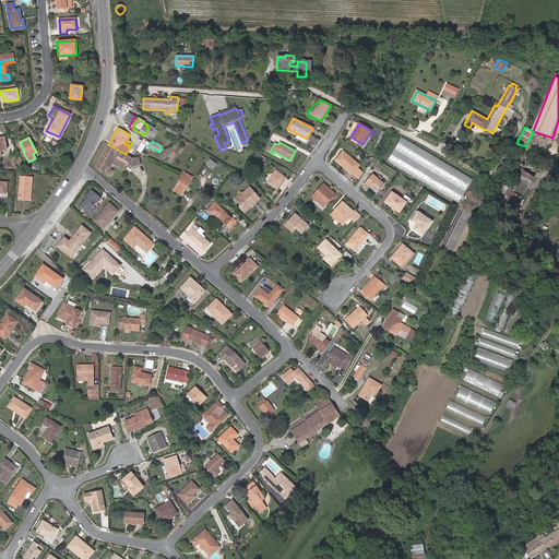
[(141,165),(139,156),(132,158),(126,154),(108,144),(95,167),(108,176),(109,174),(111,175),(114,170),(109,168),(113,164),(122,170),(126,165),(131,168),(141,165)]
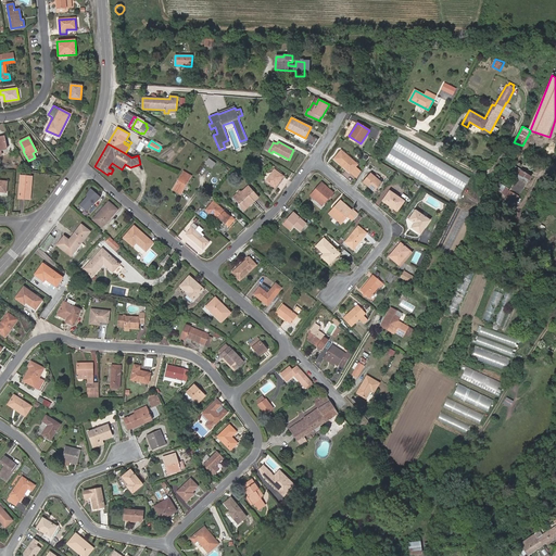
[(342,150),(335,159),(350,173),(351,172),(354,176),(359,171),(355,167),(357,164),(342,150)]
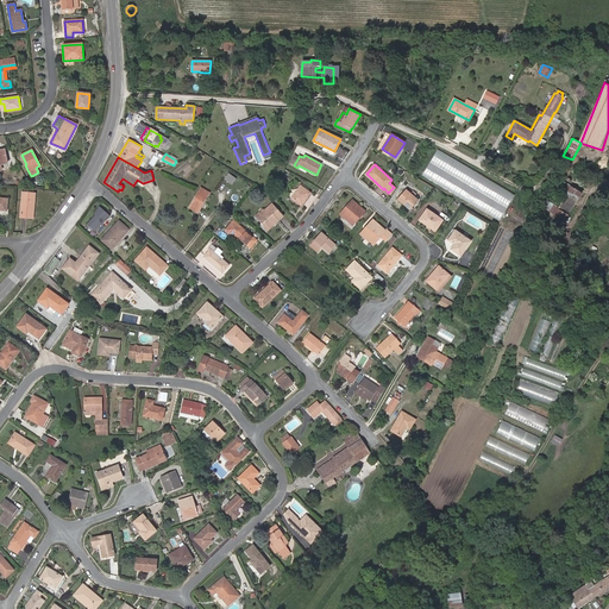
[(237,179),(228,173),(225,179),(232,184),(237,179)]
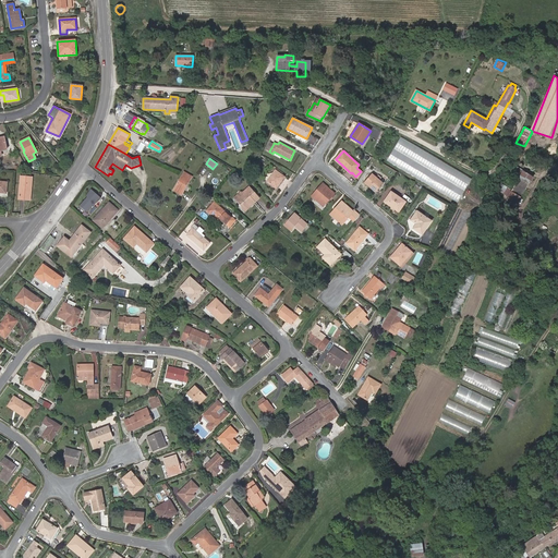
[(512,191),(500,183),(496,190),(517,203),(532,178),(511,165),(507,171),(520,179),(512,191)]
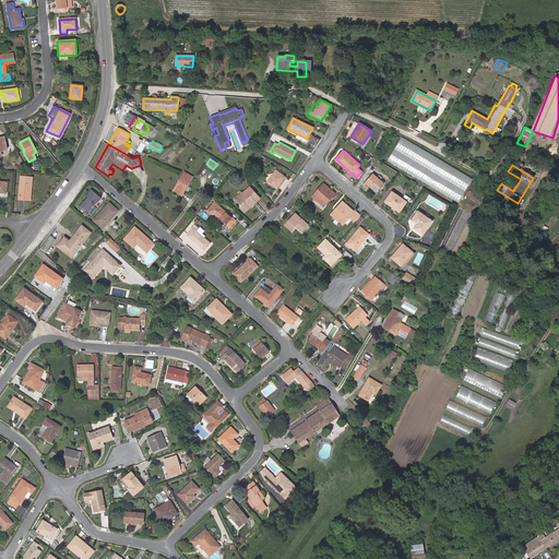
[(285,177),(276,170),(268,182),(277,189),(285,177)]
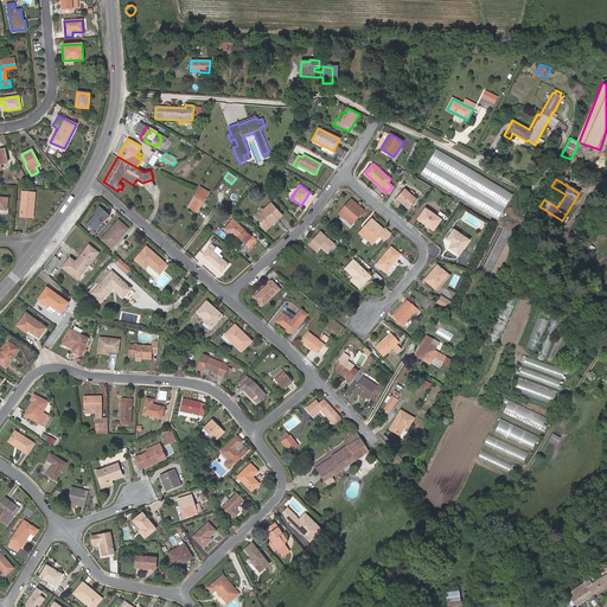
[(209,192),(200,187),(189,206),(198,211),(209,192)]
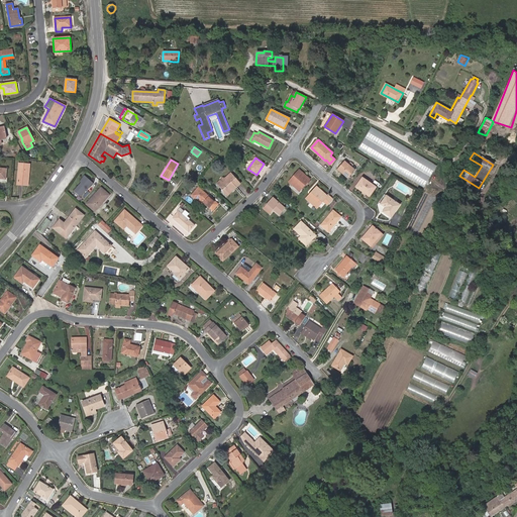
[(355,170),(345,161),(338,169),(347,178),(355,170)]
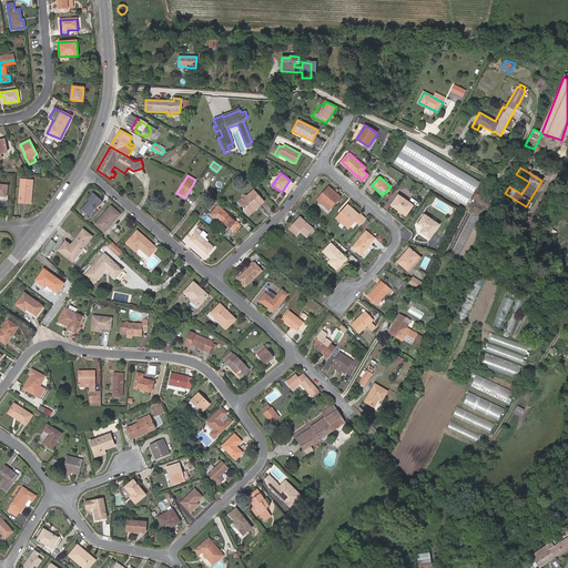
[(32,183),(21,182),(19,203),(30,204),(32,183)]
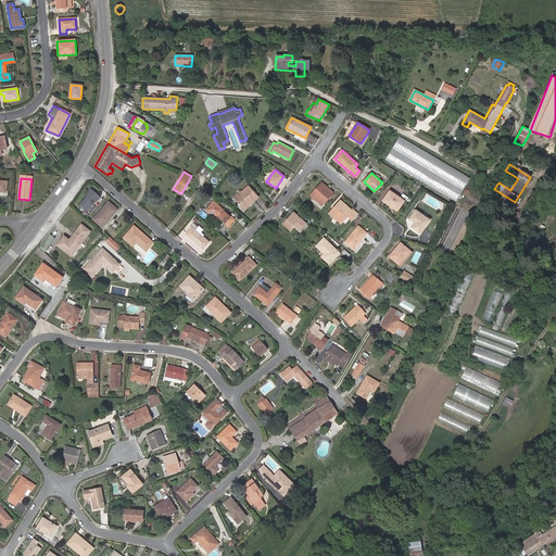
[(333,193),(321,182),(311,196),(323,205),(333,193)]
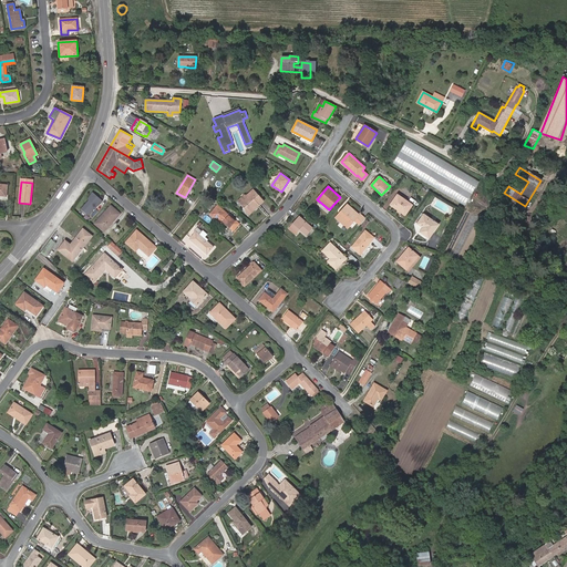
[(245,195),(238,200),(249,214),(264,202),(253,189),(246,196),(245,195)]
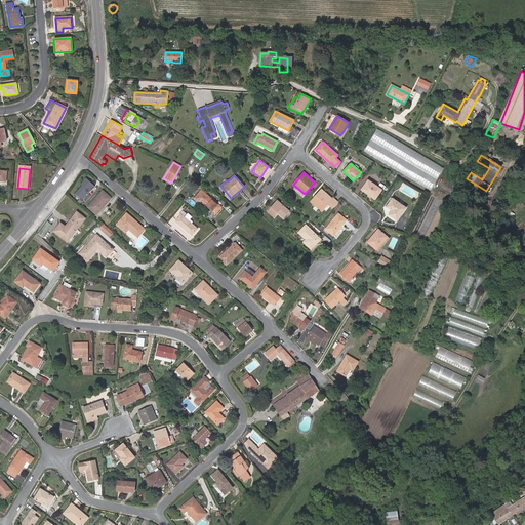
[(87,177),(75,193),(84,200),(95,185),(87,177)]
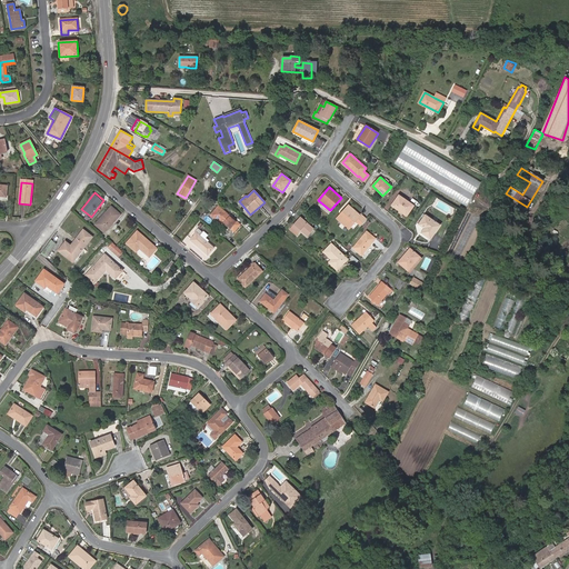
[(413,206),(399,196),(392,206),(407,216),(413,206)]
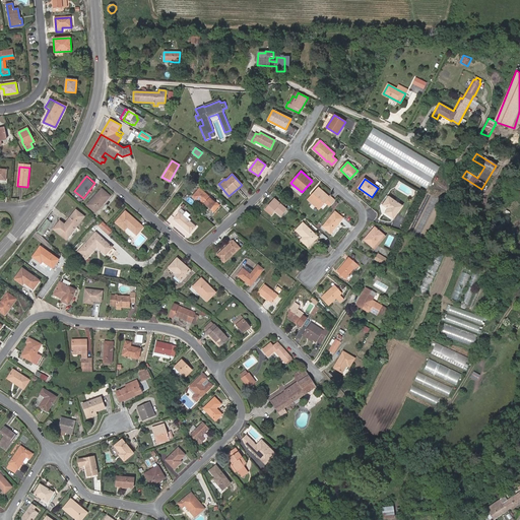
[(319,188),(314,193),(316,195),(310,201),(319,209),(324,202),(329,206),(334,200),(330,196),(329,197),(319,188)]
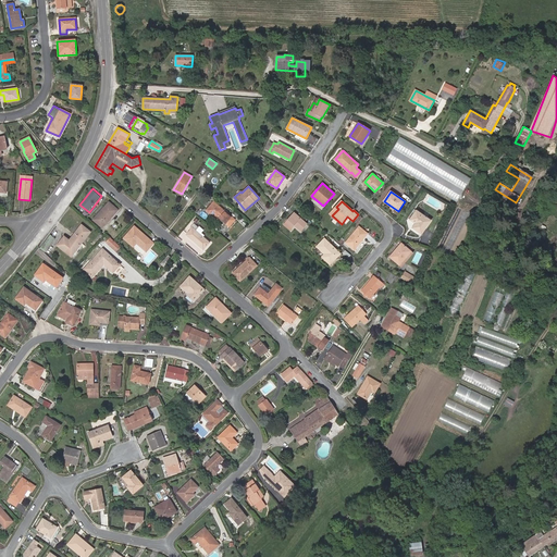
[(118,210),(109,202),(94,219),(102,227),(118,210)]
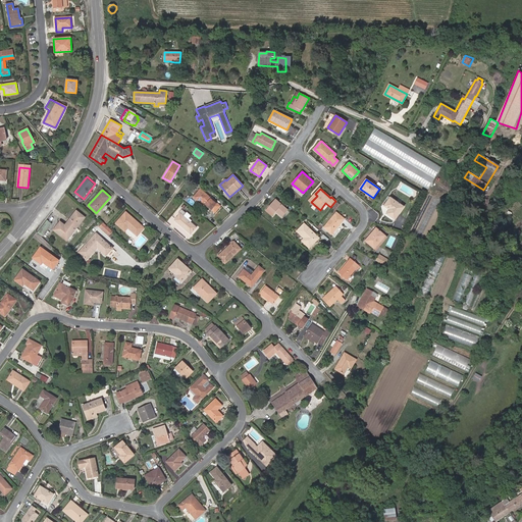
[(220,206),(200,190),(194,197),(203,205),(205,203),(215,212),(220,206)]
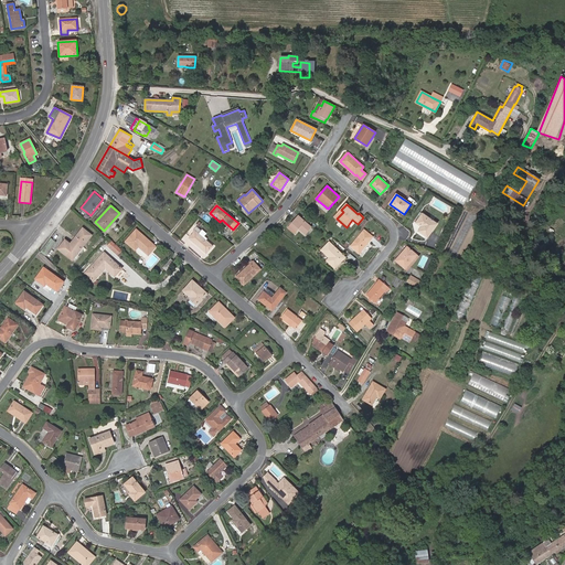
[(437,224),(423,214),(416,223),(422,226),(418,231),(427,237),(437,224)]
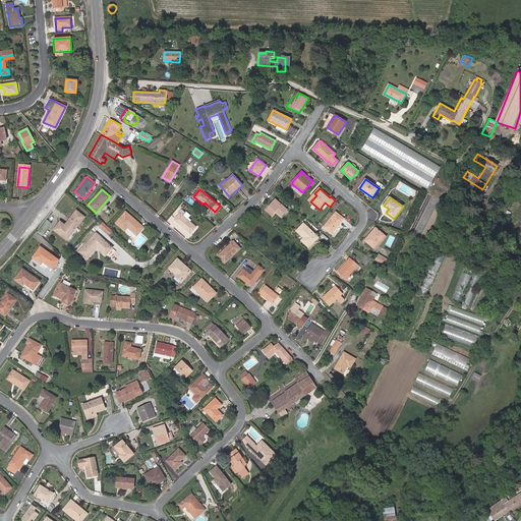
[(275,198),(269,205),(276,211),(282,217),(287,210),(275,198)]
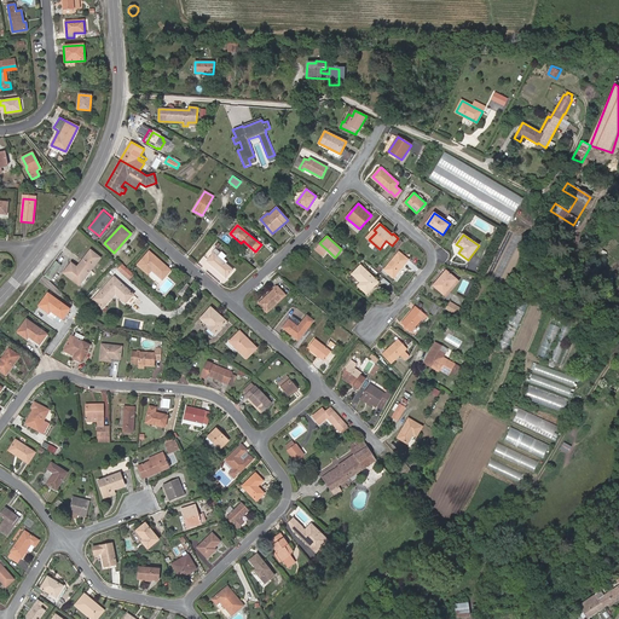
[(323,256),(328,250),(319,243),(316,249),(323,256)]
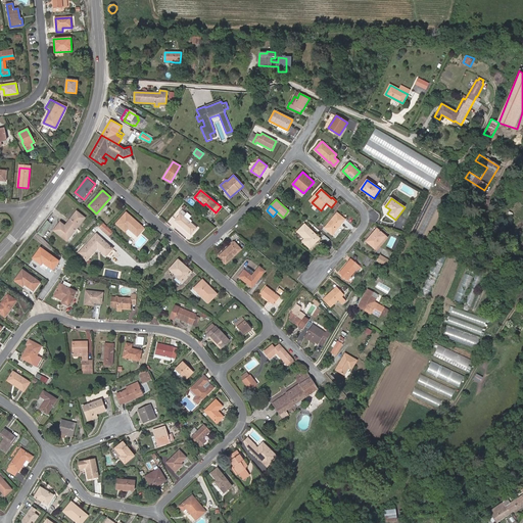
[(182,209),(180,212),(181,214),(176,220),(191,234),(196,228),(188,220),(190,218),(182,209)]
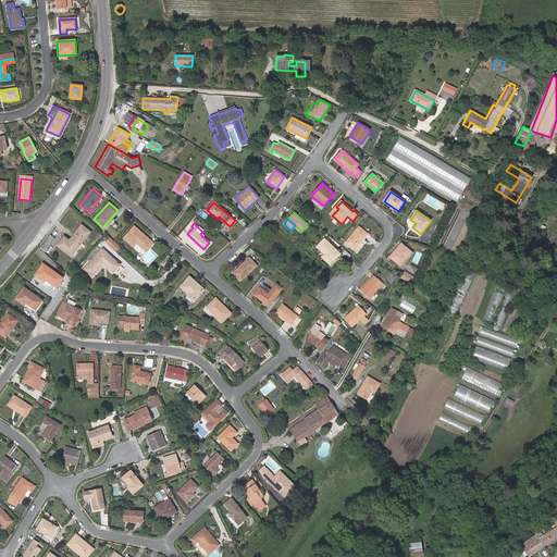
[(70,240),(64,237),(57,246),(71,257),(90,232),(82,225),(70,240)]
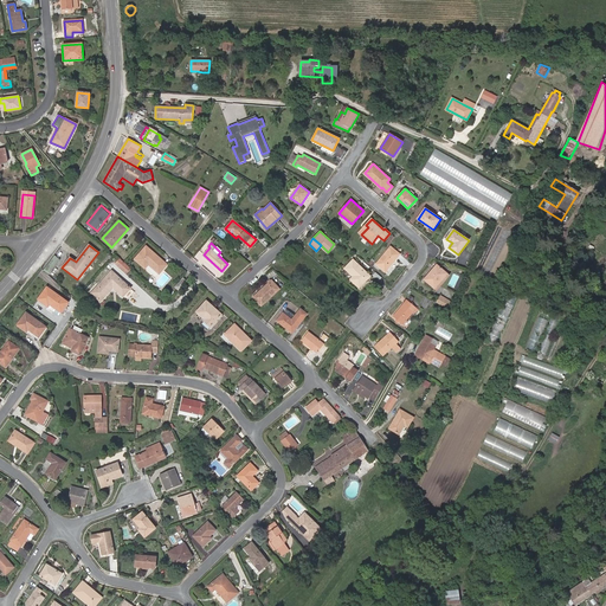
[(167,264),(146,246),(135,259),(144,269),(148,264),(159,274),(167,264)]
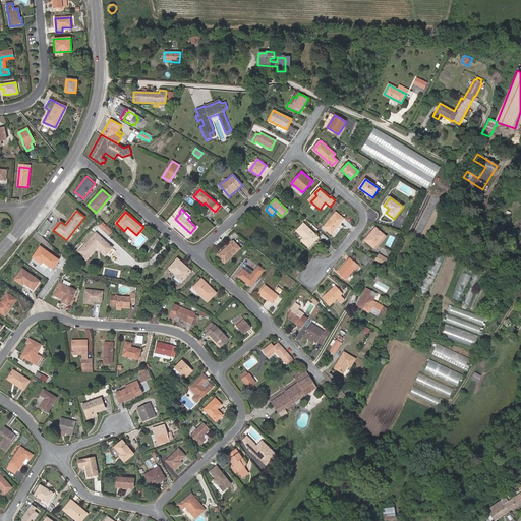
[(344,219),(336,212),(324,227),(332,234),(344,219)]
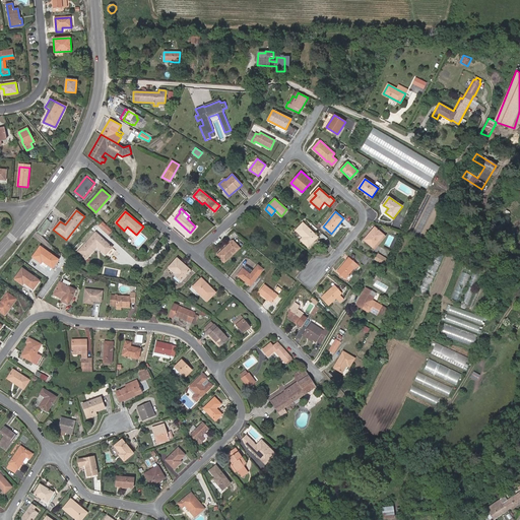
[(51,222),(47,219),(38,232),(42,235),(51,222)]
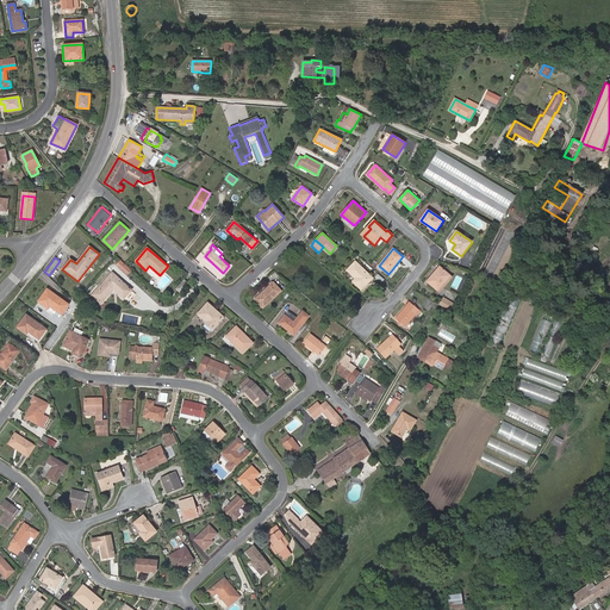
[(373,278),(355,261),(348,271),(356,278),(353,281),(362,290),(373,278)]
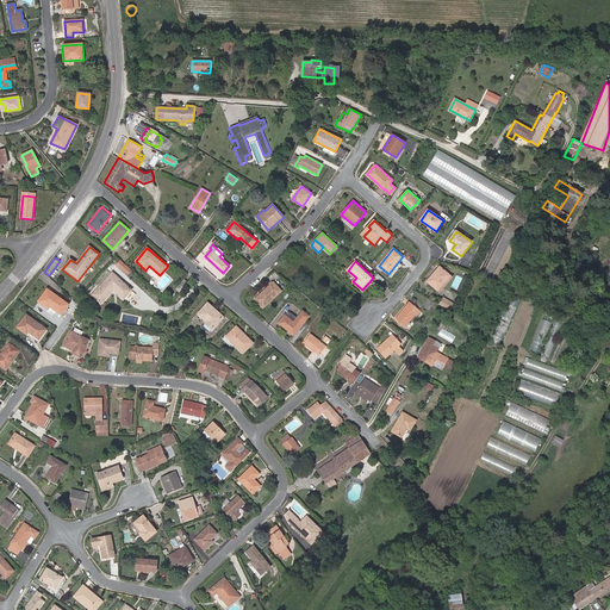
[(435,274),(434,273),(427,281),(437,290),(449,275),(441,268),(435,274)]
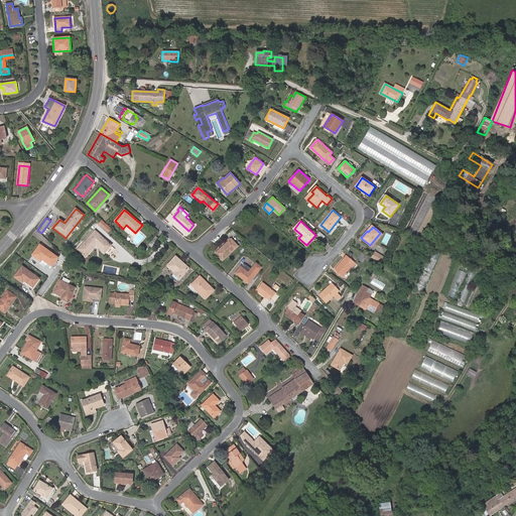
[(111,245),(95,231),(78,249),(86,256),(97,245),(105,252),(111,245)]
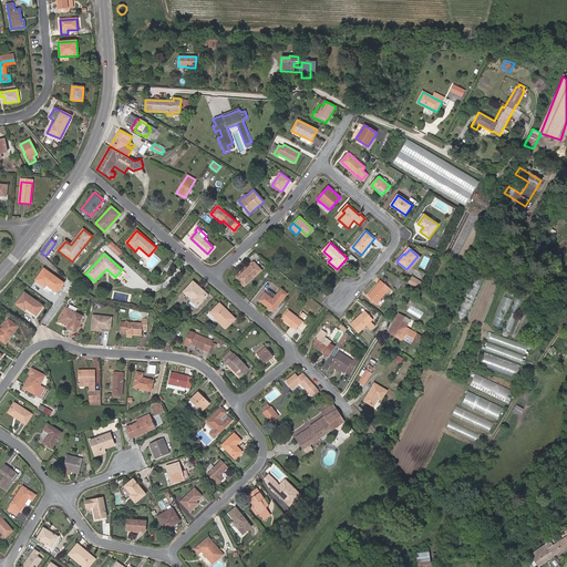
[(421,258),(418,256),(406,269),(410,272),(421,258)]
